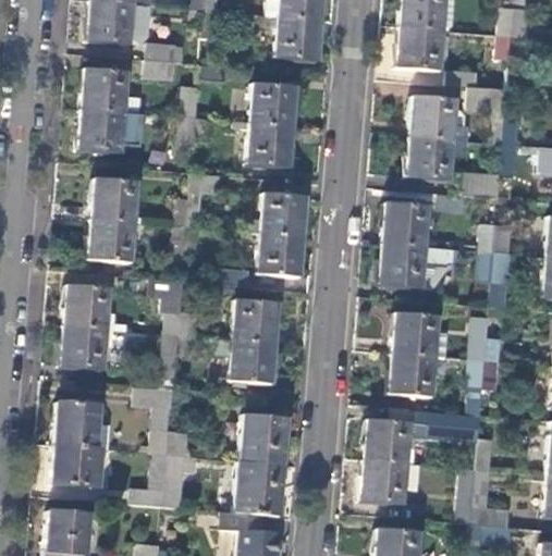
[(148,4),(90,0),(87,40),(126,45),(126,41),(139,42),(146,34),(148,4)]
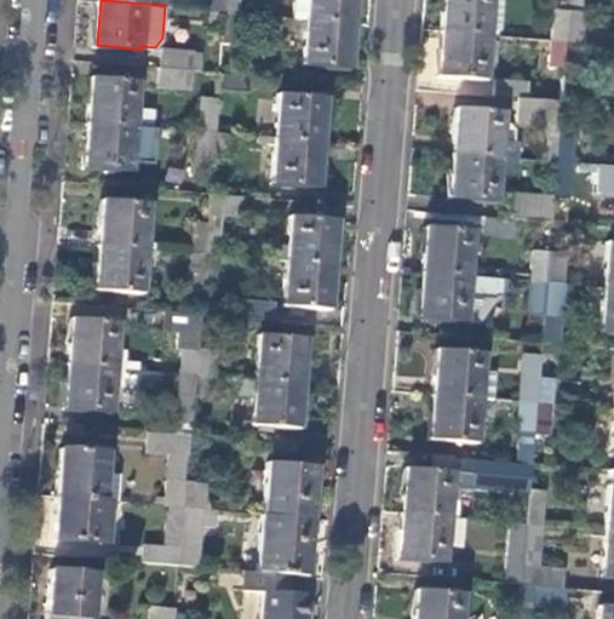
[(213,0),(212,10),(214,10),(228,11),(228,0),(213,0)]
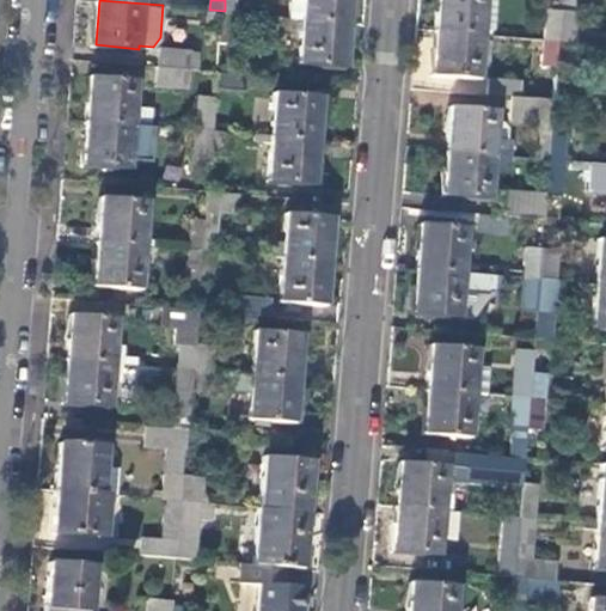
[(225,0),(225,11),(234,12),(236,0),(225,0)]
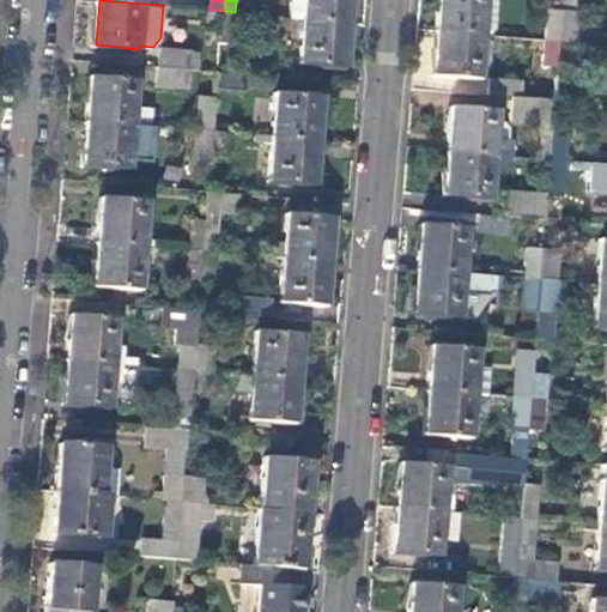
[(305,0),(304,18),(348,22),(351,0),(305,0)]
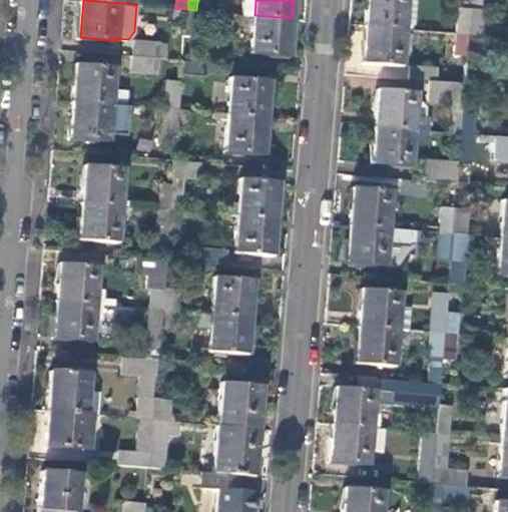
[(371,0),(369,24),(405,27),(407,0),(371,0)]
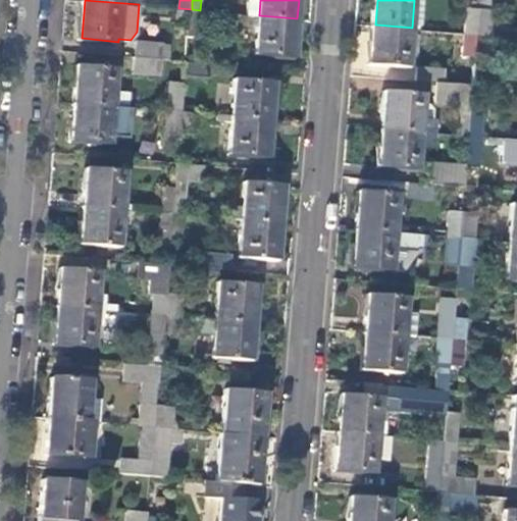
[(426,29),(428,0),(414,0),(412,28),(422,29),(426,29)]
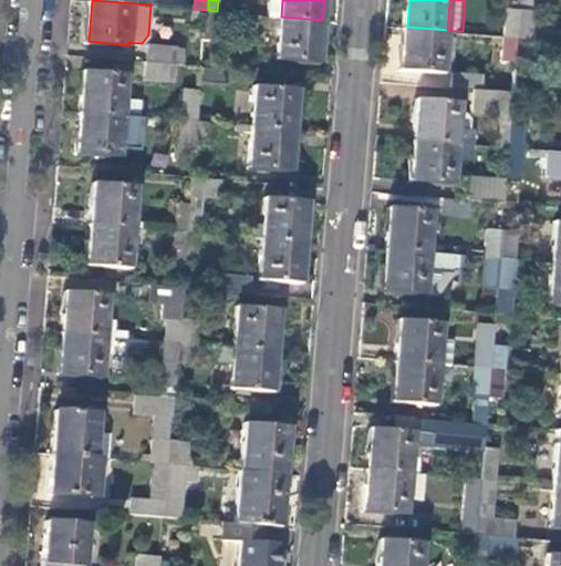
[(521,11),(521,9),(509,8),(507,35),(520,37),(521,11)]
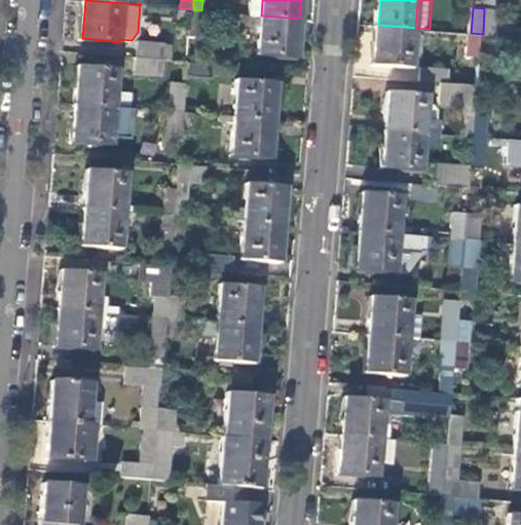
[(191,25),(193,9),(182,8),(181,25),(191,25)]
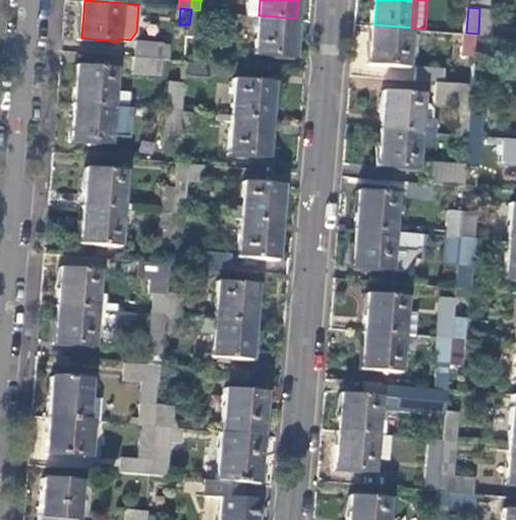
[(199,10),(191,9),(189,24),(189,34),(195,35),(196,25),(198,25),(199,10)]
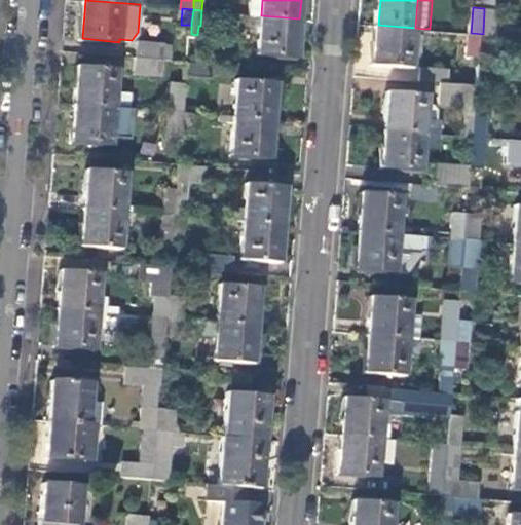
[(496,11),(484,10),(483,34),(495,34),(496,11)]
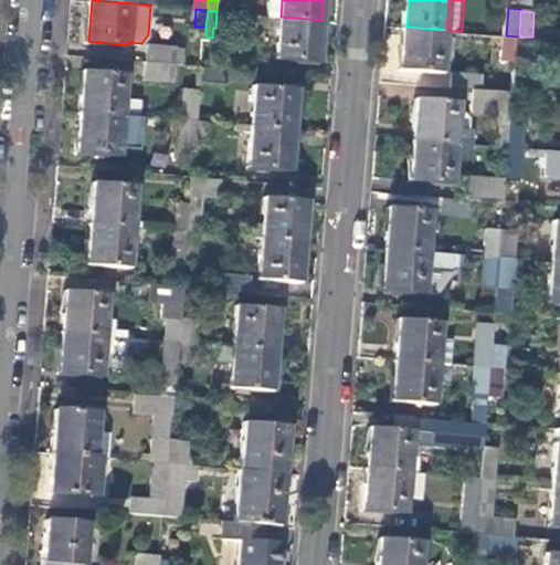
[(318,62),(321,20),(281,17),(277,58),(318,62)]
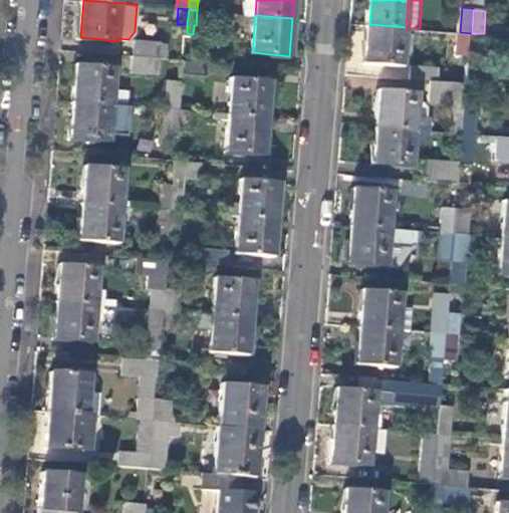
[(406,27),(369,24),(366,61),(403,64),(404,53),(406,31),(415,32),(416,28),(406,27)]
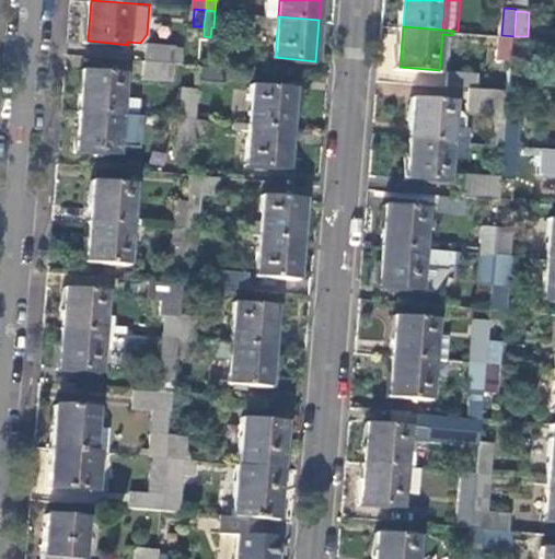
[(442,34),(440,58),(451,58),(452,35),(442,34)]
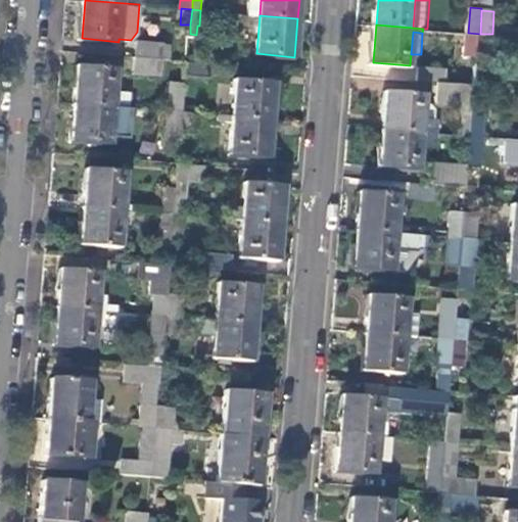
[(478,55),(480,34),(468,33),(467,54),(478,55)]
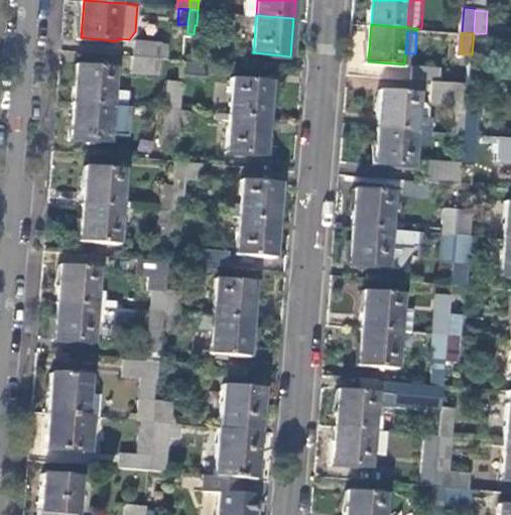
[(135,53),(163,55),(163,41),(137,38),(135,53)]
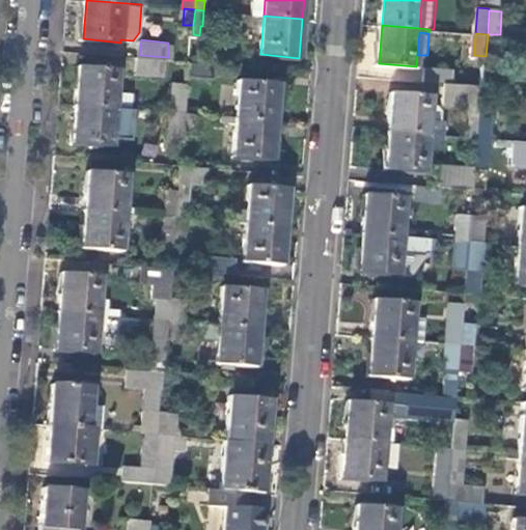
[(166,75),(168,57),(139,55),(138,72),(166,75)]
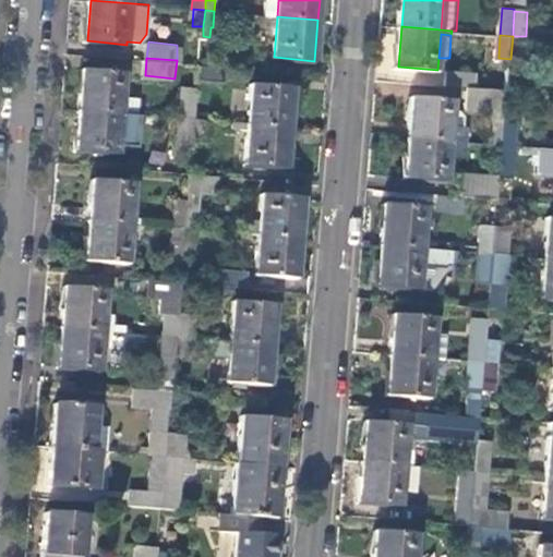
[(85,68),(82,109),(120,111),(137,113),(137,98),(122,98),(124,71),(85,68)]
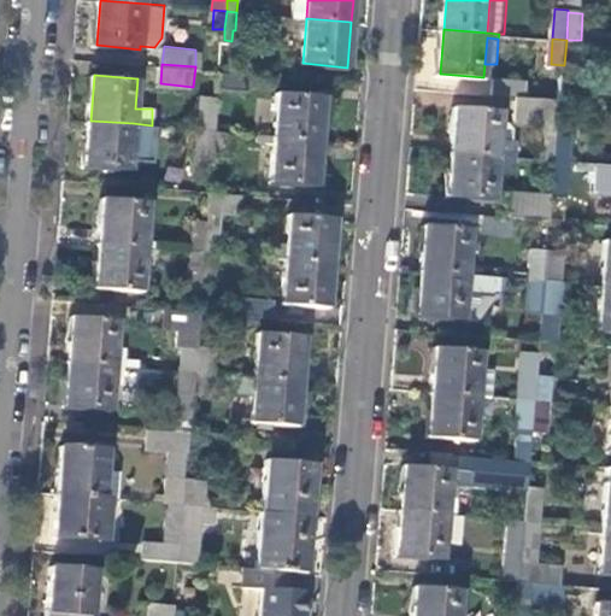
[(518,95),(527,97),(528,81),(495,78),(494,94),(518,95)]
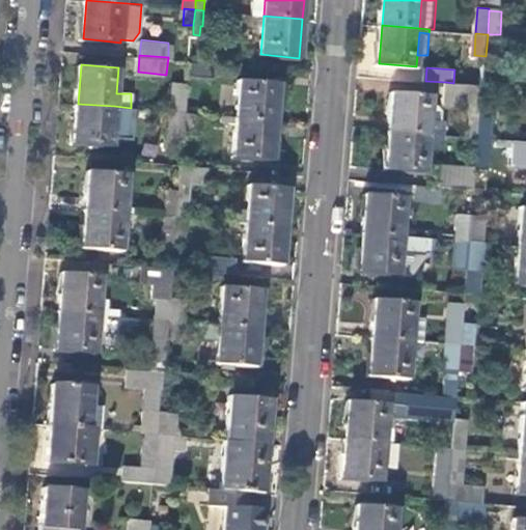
[(239,117),(276,120),(279,82),(242,79),(239,117)]
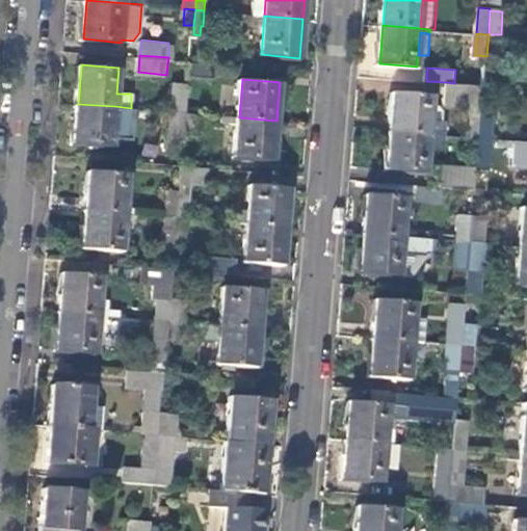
[(482,105),(483,85),(454,83),(447,82),(445,102),(482,105)]
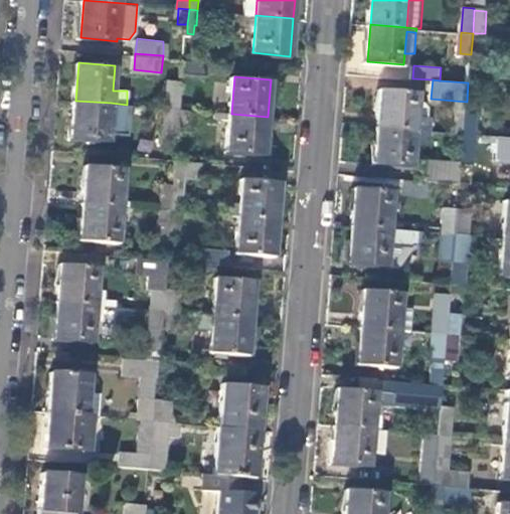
[(182,84),(183,82),(169,81),(166,108),(180,109),(182,84)]
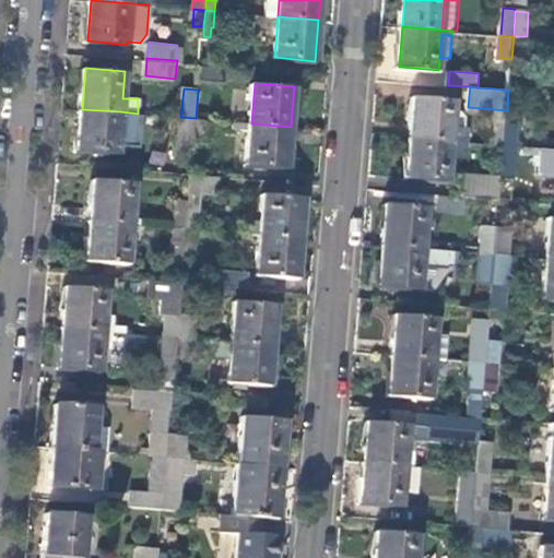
[(212,93),(198,92),(196,118),(210,119),(212,93)]
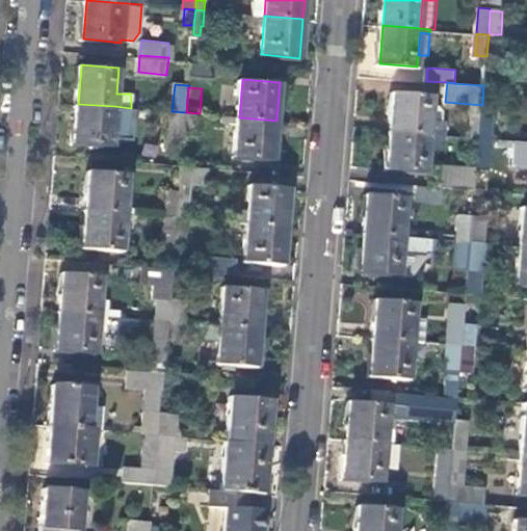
[(395,91),(392,130),(447,134),(447,122),(444,121),(431,120),(432,106),(432,95),(395,91)]
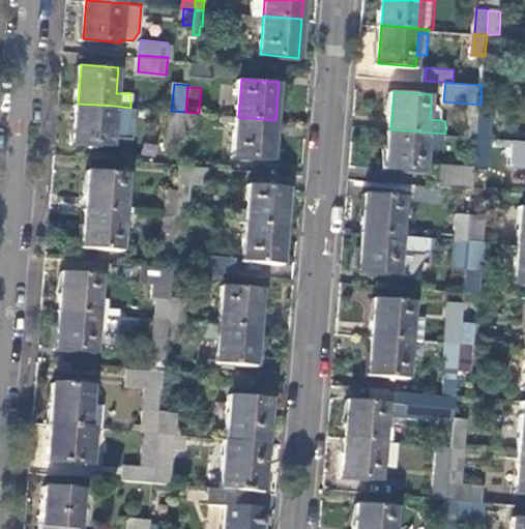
[(114,106),(78,104),(75,142),(112,144),(114,106)]
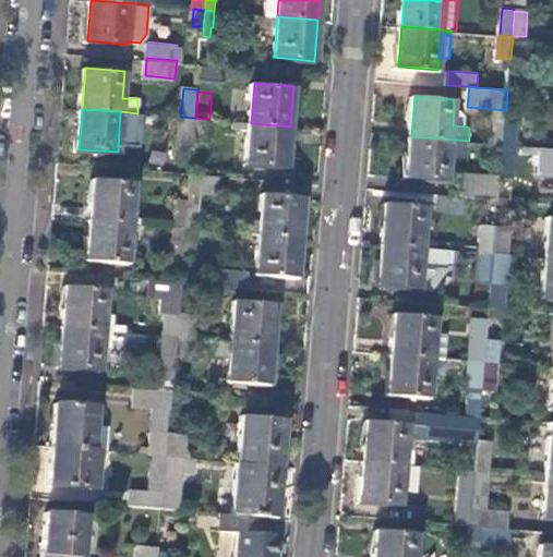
[(454,111),(453,125),(466,126),(467,117),(463,111),(454,111)]
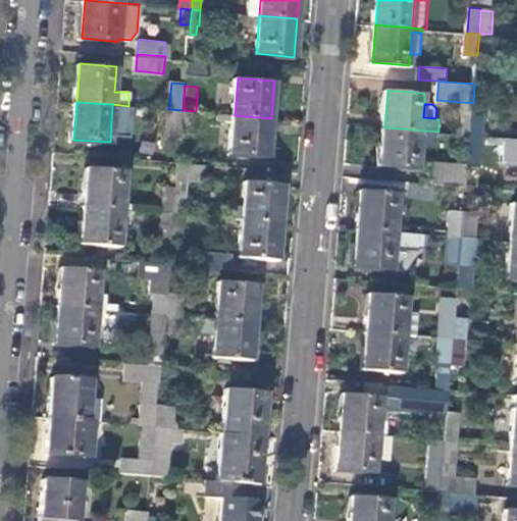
[(182,131),(183,110),(168,109),(166,137),(181,138),(182,131)]
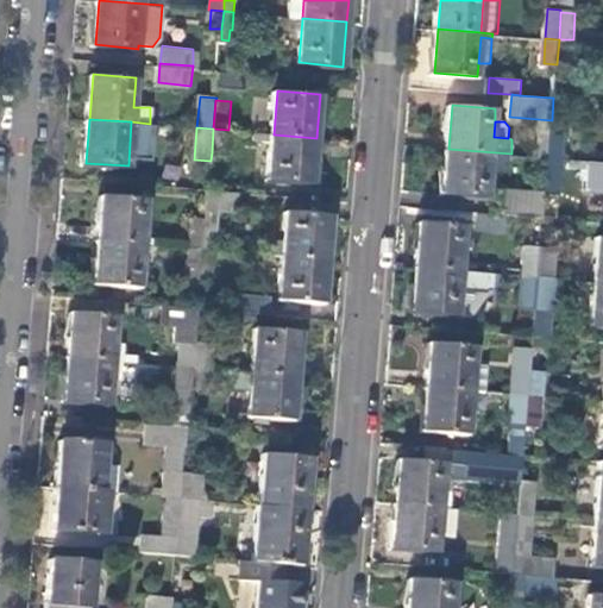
[(551,127),(551,133),(548,157),(566,158),(569,129),(551,127)]
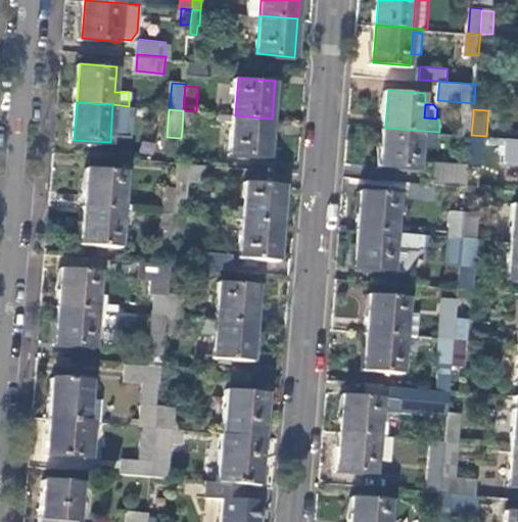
[(196,111),(183,110),(182,131),(194,132),(196,111)]
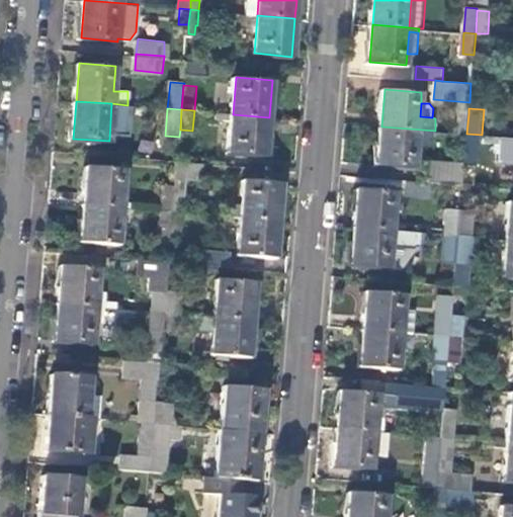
[(466,134),(468,113),(457,112),(455,133),(466,134)]
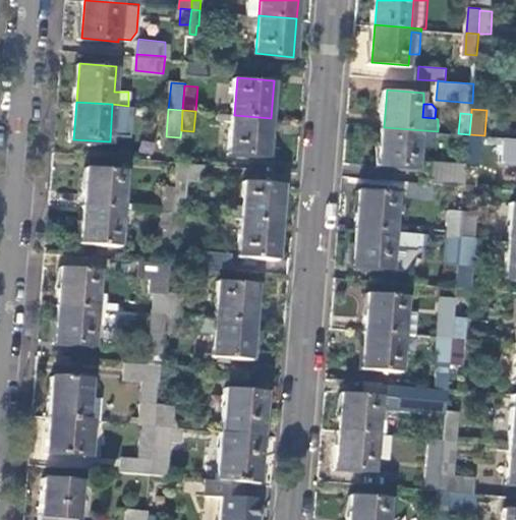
[(268,156),(271,118),(234,115),(231,153),(268,156)]
